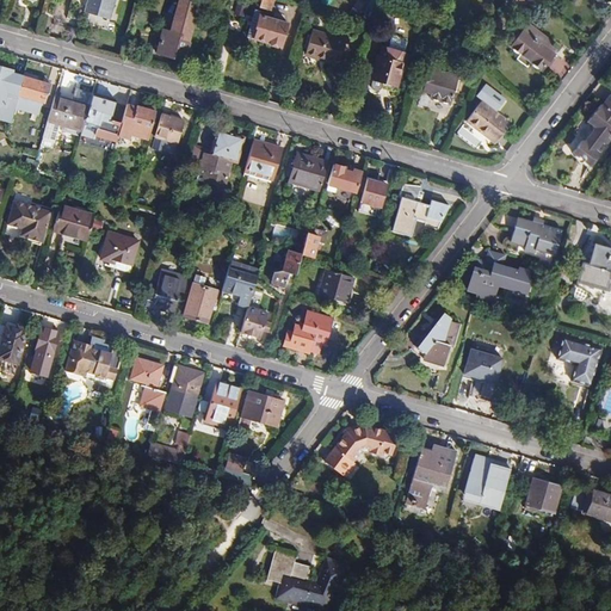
[(90,0),(88,4),(112,11),(115,0),(90,0)]
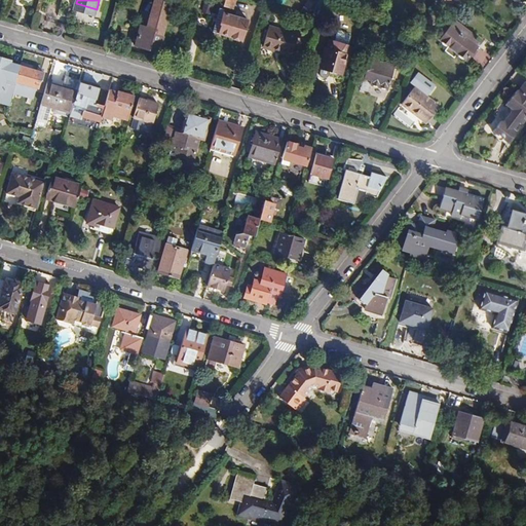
[(173,0),(155,0),(148,26),(142,24),(136,44),(159,50),(164,36),(162,35),(173,0)]
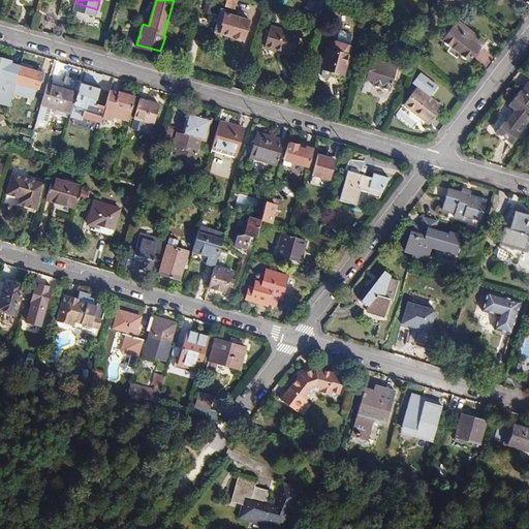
[(211,4),(206,2),(203,10),(209,12),(211,4)]
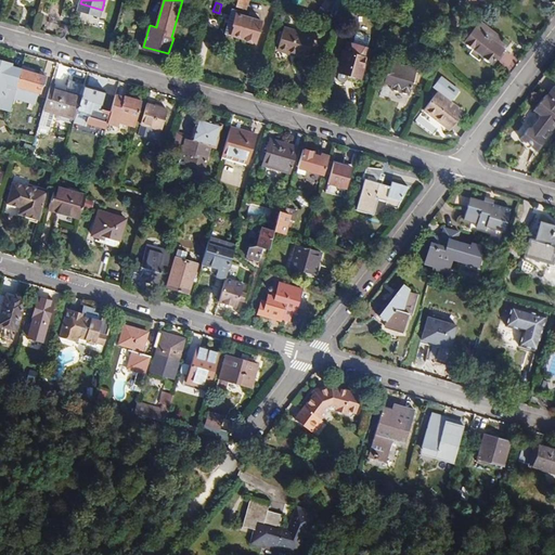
[(102,10),(80,3),(79,10),(101,16),(102,10)]
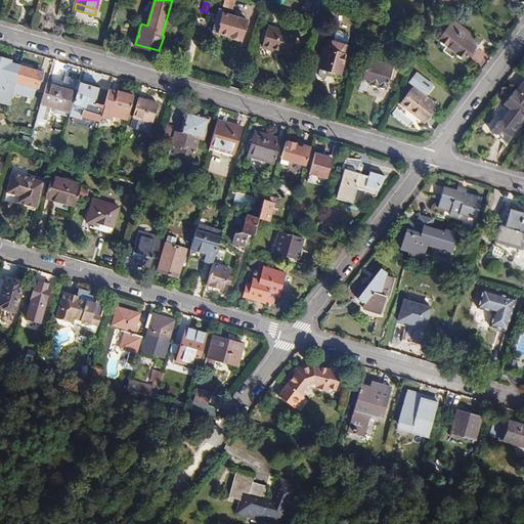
[(223,8),(218,7),(211,30),(229,35),(231,38),(236,40),(239,38),(242,39),(248,18),(222,11),(223,8)]
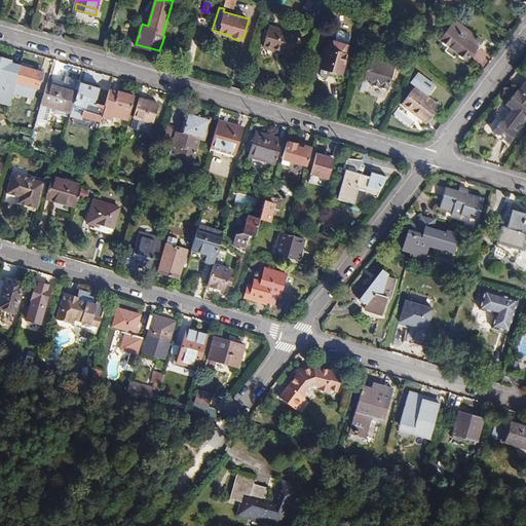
[(475,36),(455,21),(440,40),(448,46),(444,52),(452,59),(456,53),(466,61),(477,47),(470,42),(475,36)]
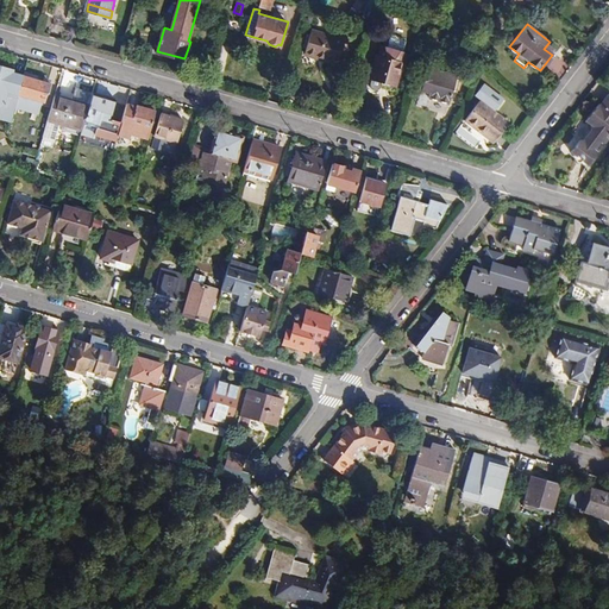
[(313,31),(306,52),(326,58),(325,62),(338,66),(345,41),(313,31)]
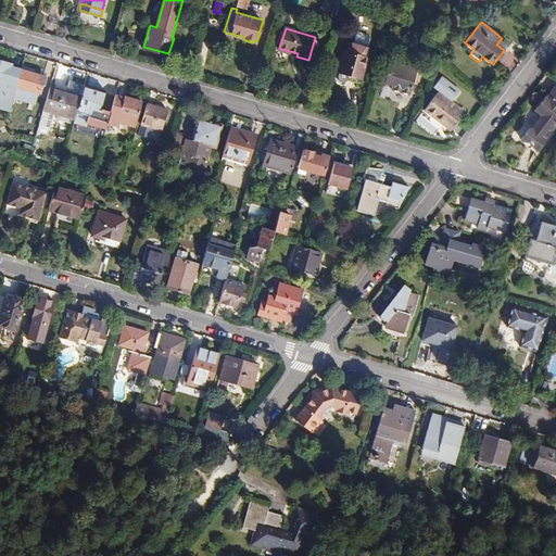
[(408,41),(399,39),(396,46),(406,48),(408,41)]
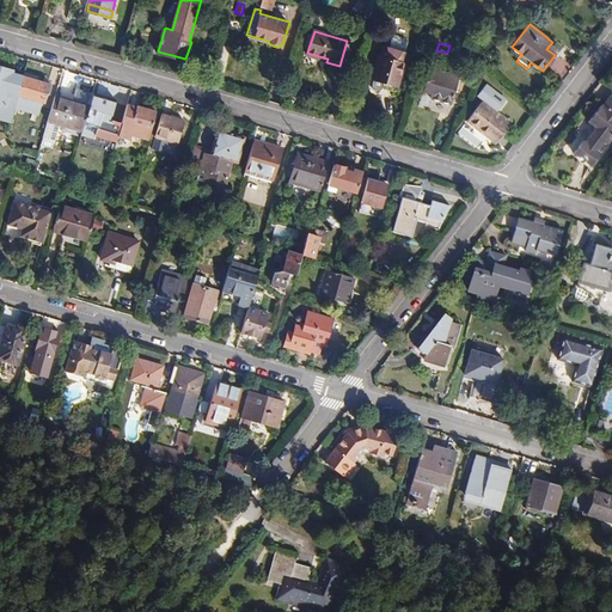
[(405,53),(383,46),(373,78),(372,84),(372,85),(372,86),(375,89),(377,89),(379,86),(381,80),(396,84),(405,53)]
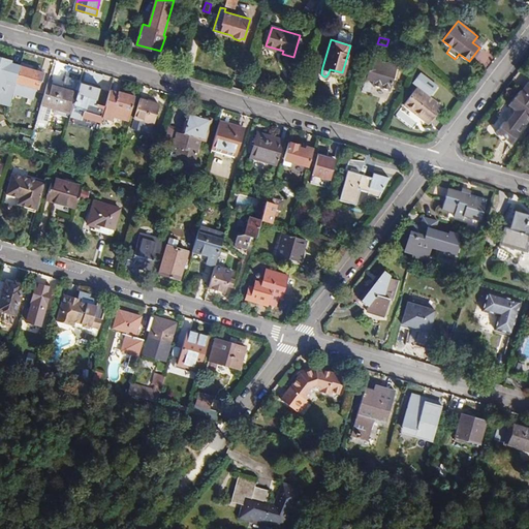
[(396,66),(370,59),(364,79),(372,81),(371,85),(390,90),(396,66)]
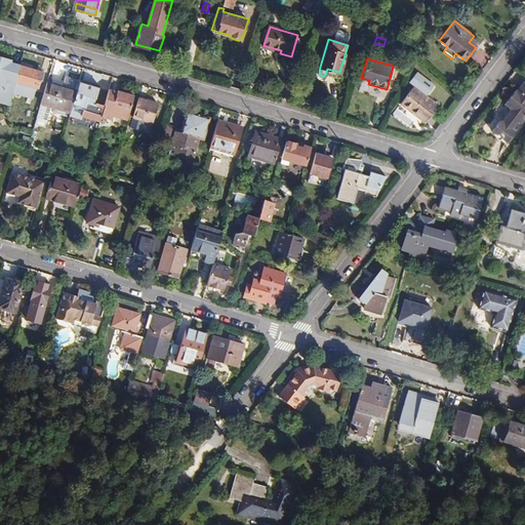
[(33,65),(22,62),(13,85),(17,86),(15,94),(33,98),(35,91),(36,91),(39,83),(43,84),(46,75),(44,72),(32,68),(33,65)]
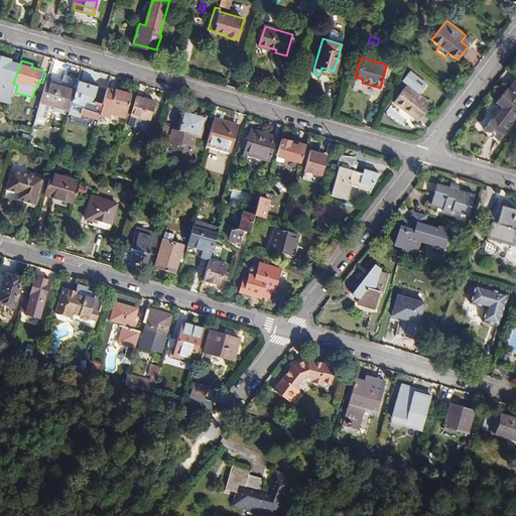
[(80,76),(76,89),(70,110),(82,114),(82,112),(100,117),(104,104),(104,101),(94,99),(99,82),(80,76)]
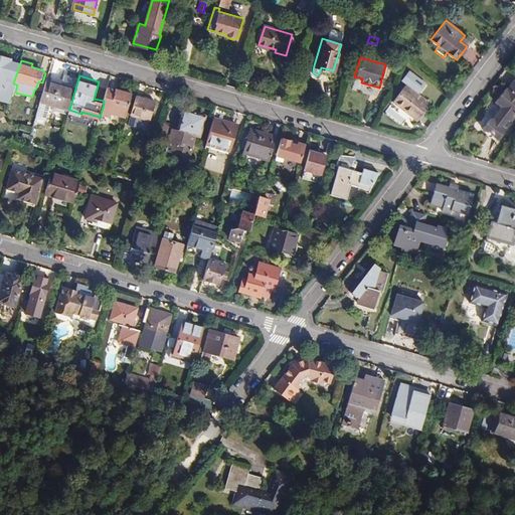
[(75,89),(47,79),(41,102),(69,110),(75,89)]
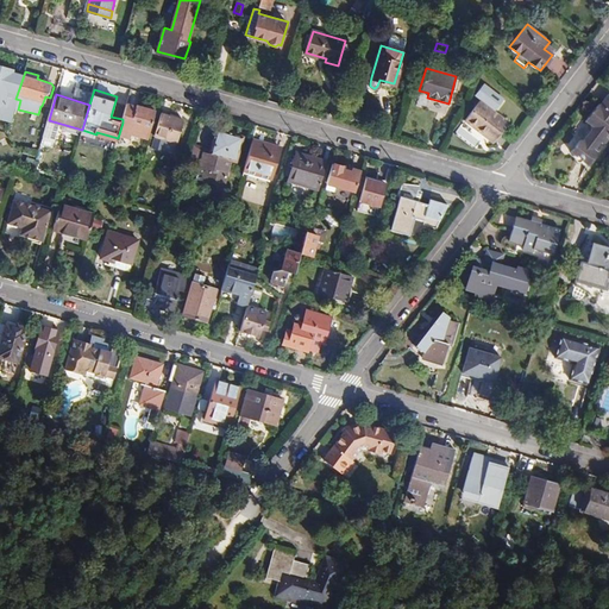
[(608,94),(607,94),(598,105),(598,104),(584,121),(590,125),(591,130),(583,140),(578,140),(570,152),(585,164),(596,151),(594,149),(598,142),(602,144),(603,144),(604,143),(608,136),(608,94)]
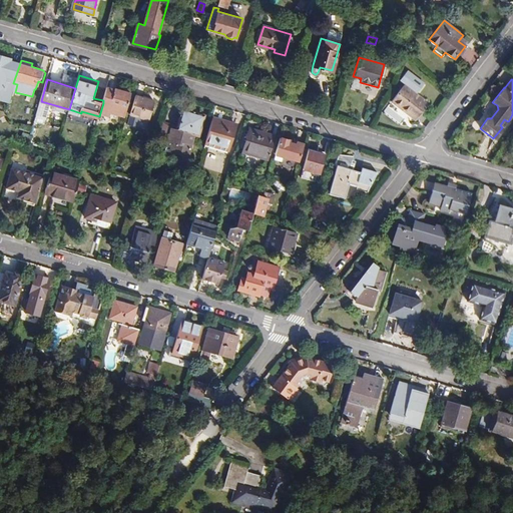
[(428,102),(403,84),(391,101),(415,119),(428,102)]
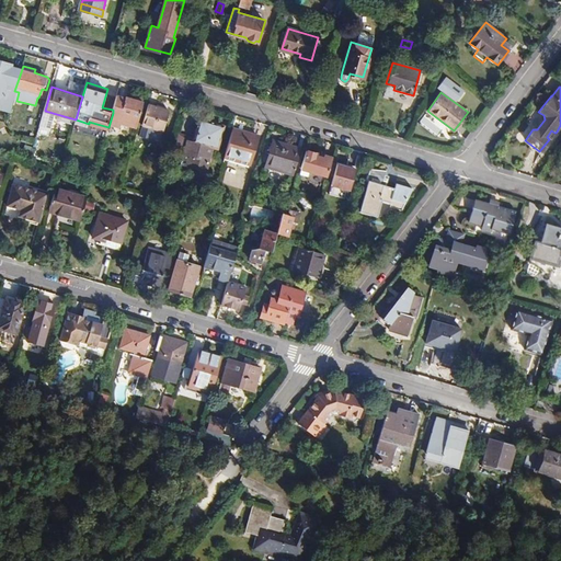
[(117,95),(113,110),(113,113),(122,115),(119,123),(136,127),(144,102),(141,101),(134,99),(126,96),(126,98),(117,95)]
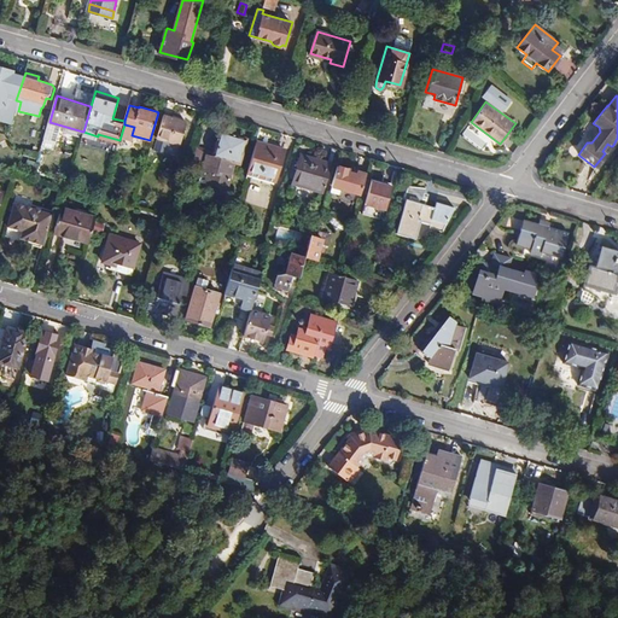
[(187,120),(165,114),(158,136),(180,144),(187,120)]
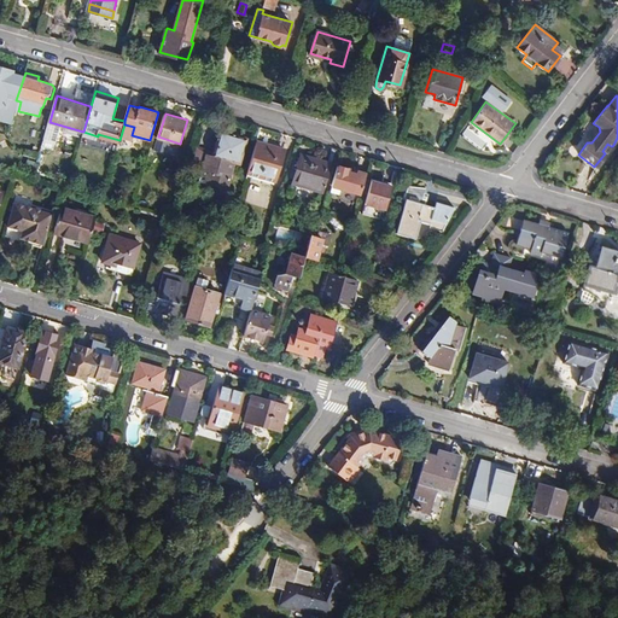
[(450,139),(458,124),(448,120),(441,133),(450,139)]
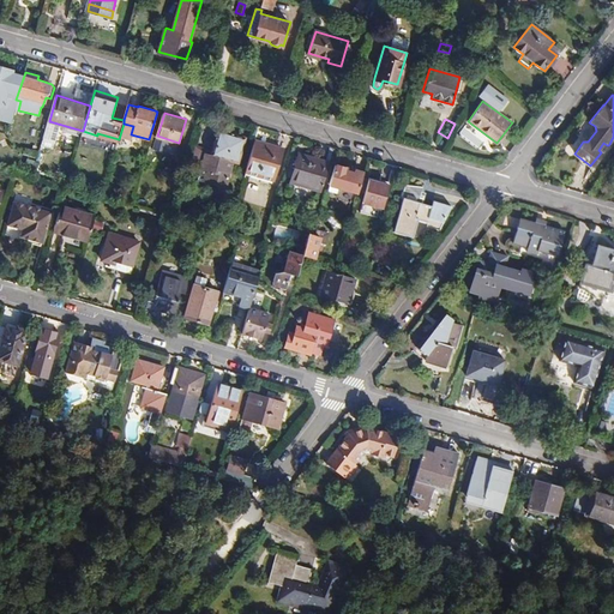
[(83,131),(80,138),(115,149),(119,139),(97,133),(97,136),(83,131)]
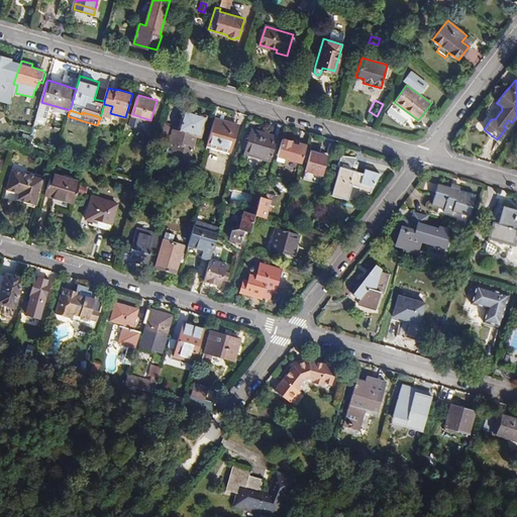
[(190,113),(184,111),(179,129),(196,134),(202,136),(206,123),(203,121),(204,117),(199,116),(199,113),(191,111),(190,113)]
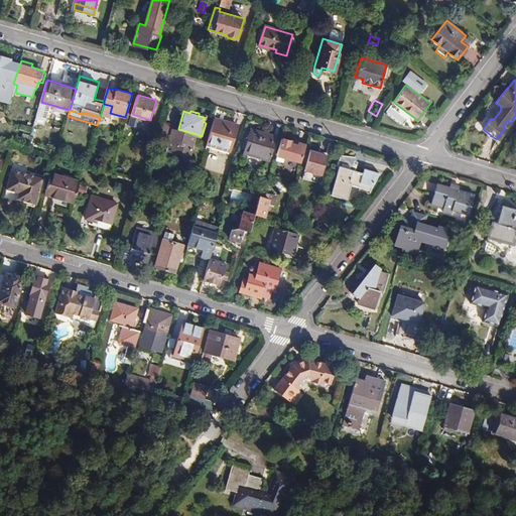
[(238,126),(214,119),(207,145),(230,152),(238,126)]
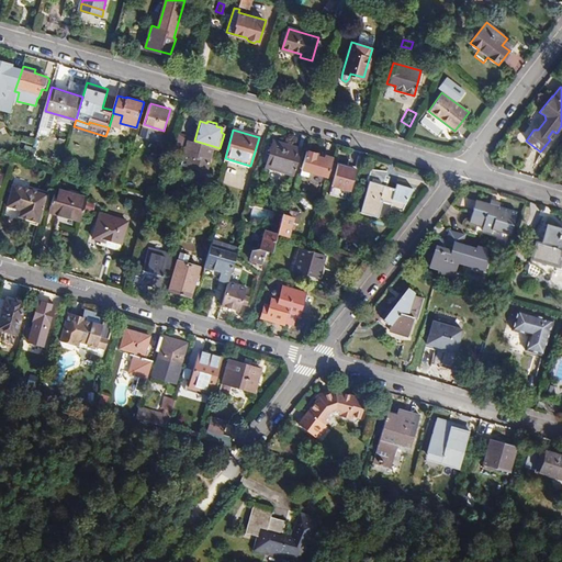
[(205,172),(213,146),(194,141),(188,139),(183,155),(190,157),(187,167),(205,172)]
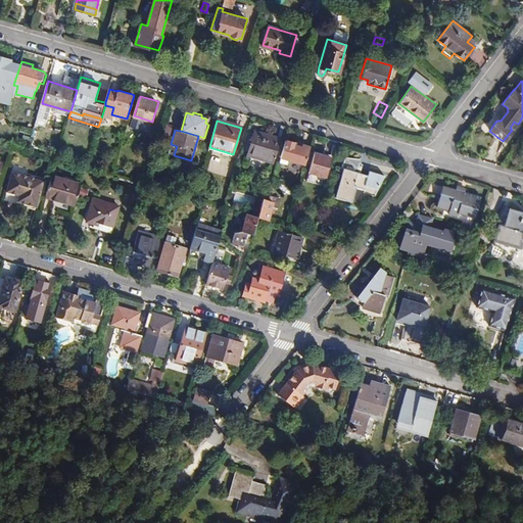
[(274,163),(281,139),(255,132),(247,156),(274,163)]
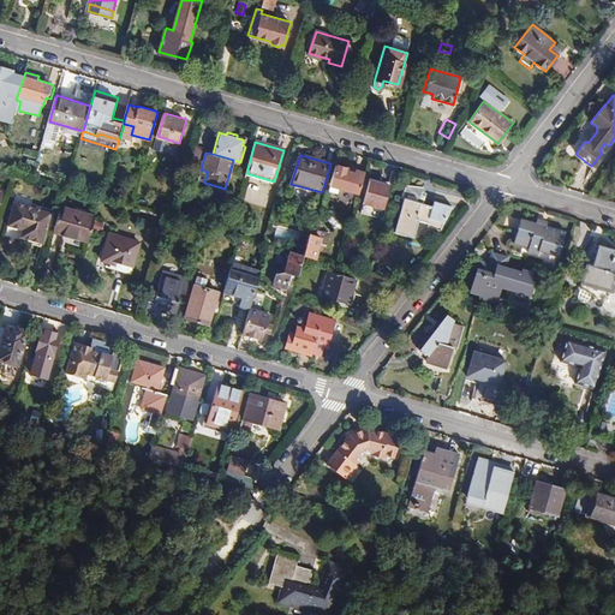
[(365,173),(336,165),(330,184),(359,193),(365,173)]
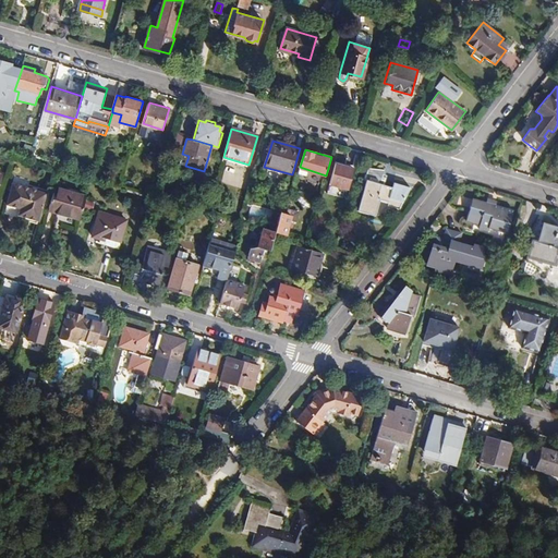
[(346,164),(336,161),(329,182),(348,189),(353,168),(346,166),(346,164)]
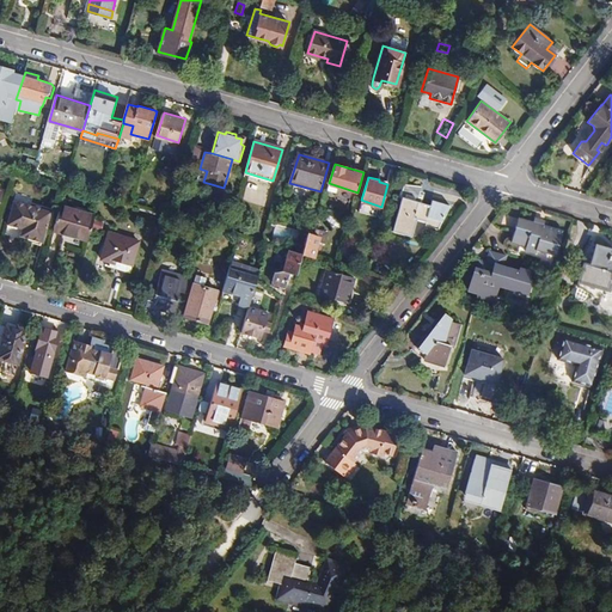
[(423,187),(404,184),(402,191),(404,193),(393,228),(412,234),(417,218),(427,220),(436,226),(451,207),(433,202),(432,207),(418,202),(423,187)]
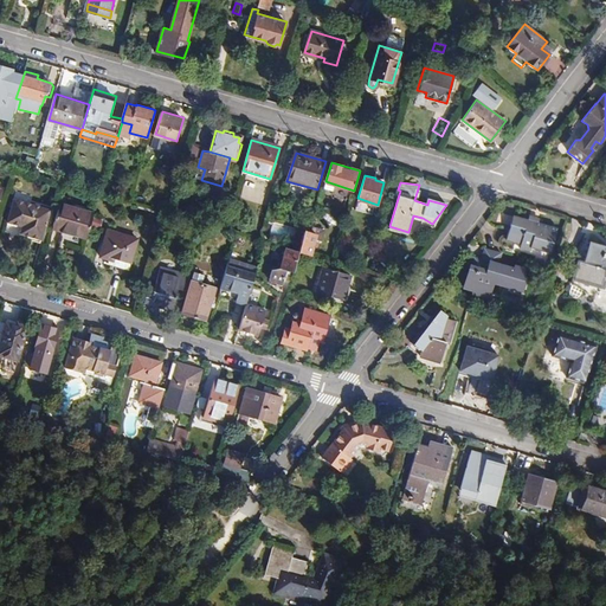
[(44,220),(47,221),(50,210),(14,199),(8,223),(23,226),(19,238),(27,240),(28,236),(39,239),(38,243),(40,244),(46,226),(43,225),(44,220)]
